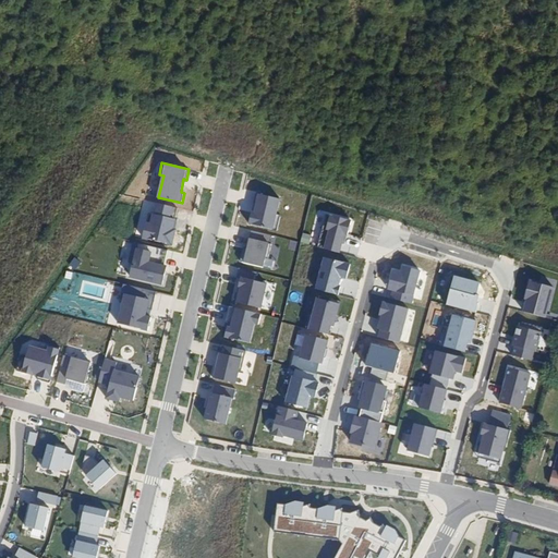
[(277,214),(280,199),(256,194),(250,223),(278,231),(281,215),(277,214)]
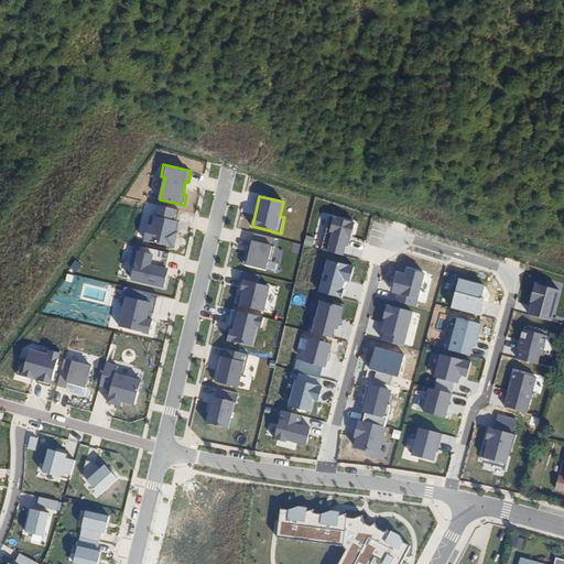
[(180,212),(156,206),(152,225),(147,224),(143,240),(172,247),(180,212)]
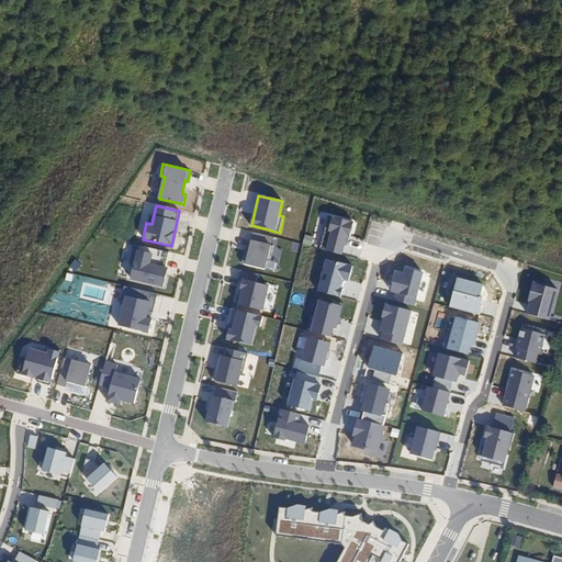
[(353,222),(334,216),(324,251),(344,257),(353,222)]
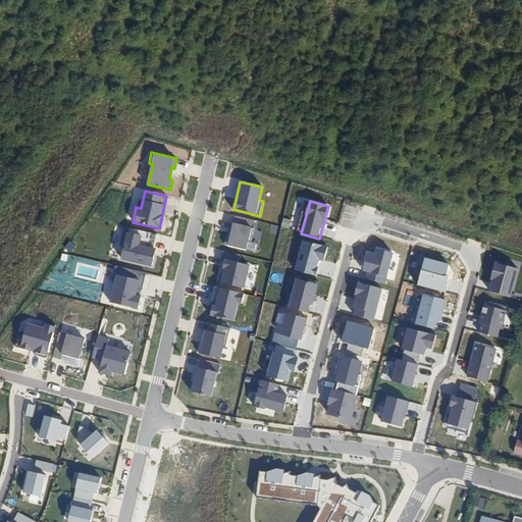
[(255,226),(232,222),(227,245),(250,250),(255,226)]
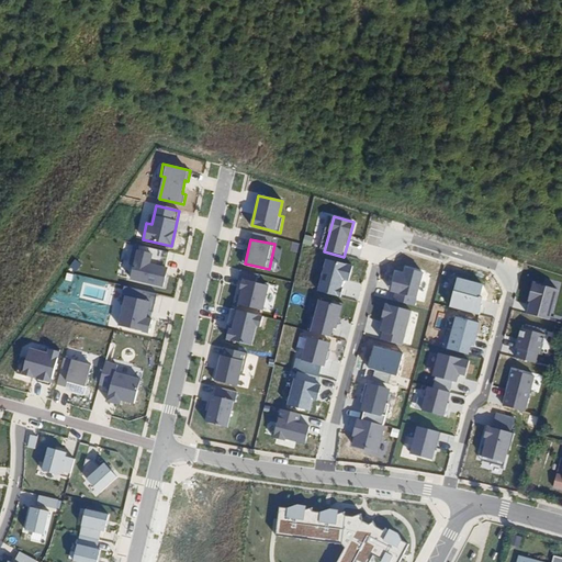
[(152,254),(136,250),(128,280),(163,288),(167,268),(149,263),(152,254)]
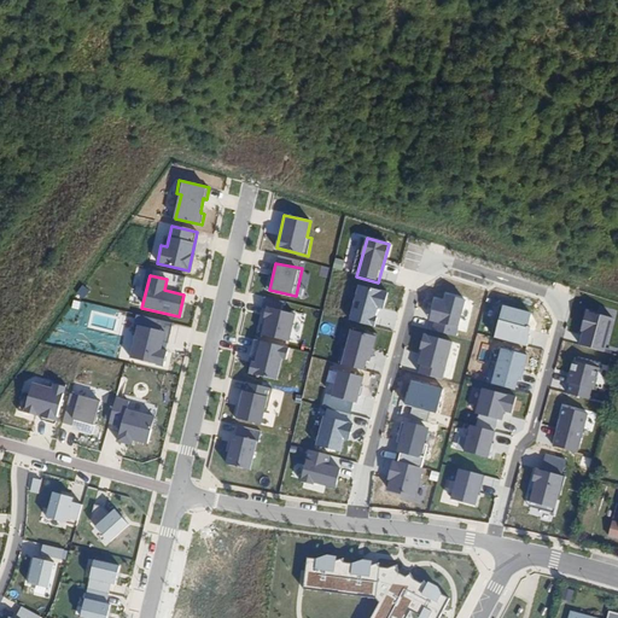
[(388,292),(357,284),(347,319),(372,327),(378,307),(383,308),(388,292)]
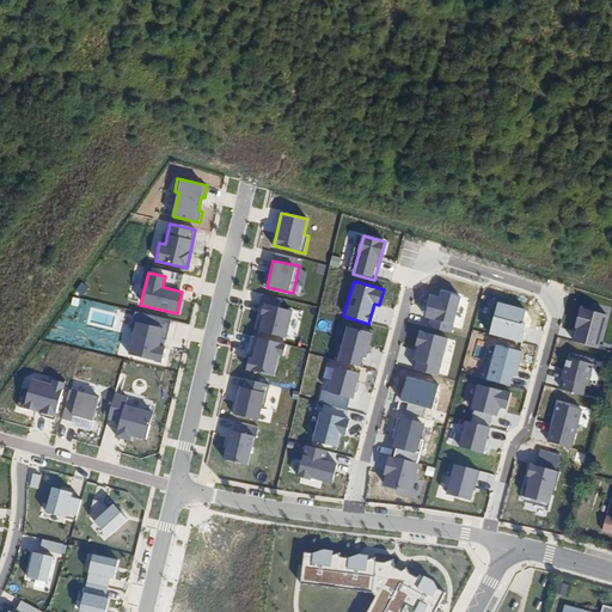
[(461,297),(441,291),(440,298),(430,294),(423,318),(433,320),(430,328),(452,334),(461,297)]
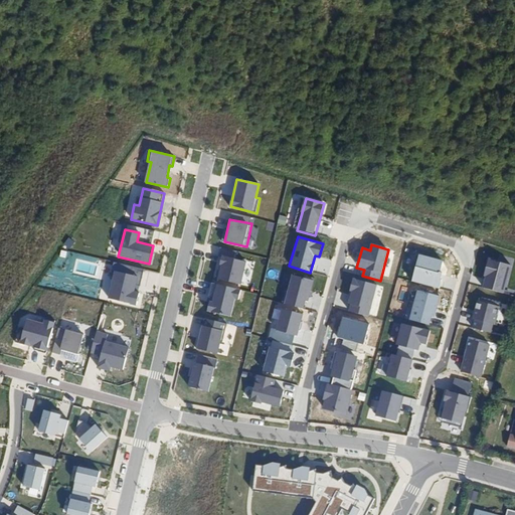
[(443,261),(418,254),(411,282),(436,288),(443,261)]
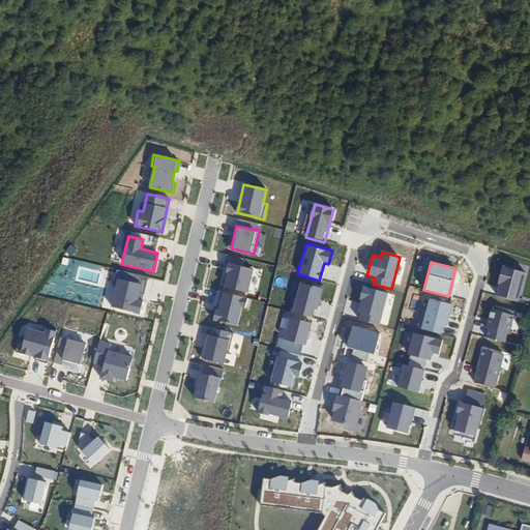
[(249,268),(226,264),(222,288),(245,292),(249,268)]
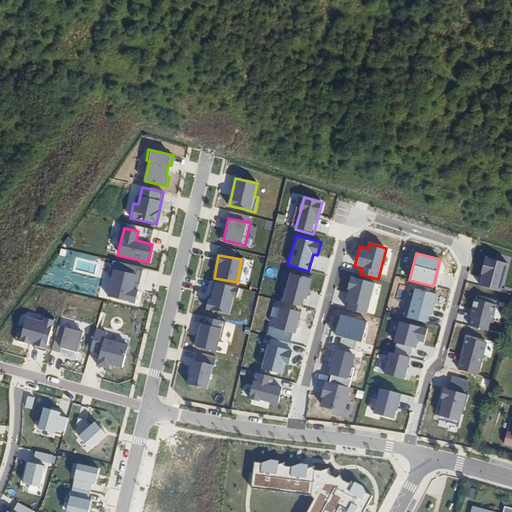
[(501,288),(508,264),(485,257),(477,281),(501,288)]
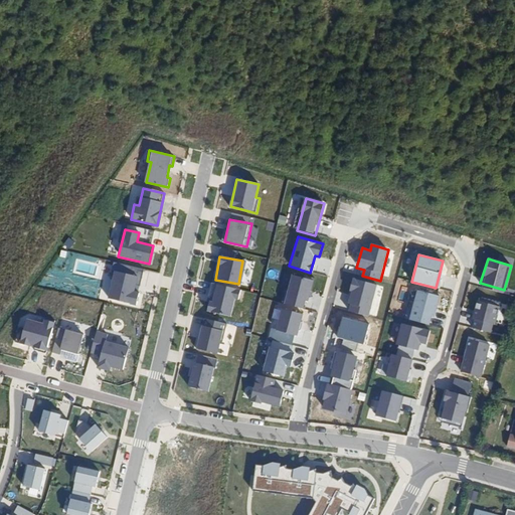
[(148,269),(117,264),(111,297),(142,302),(148,269)]
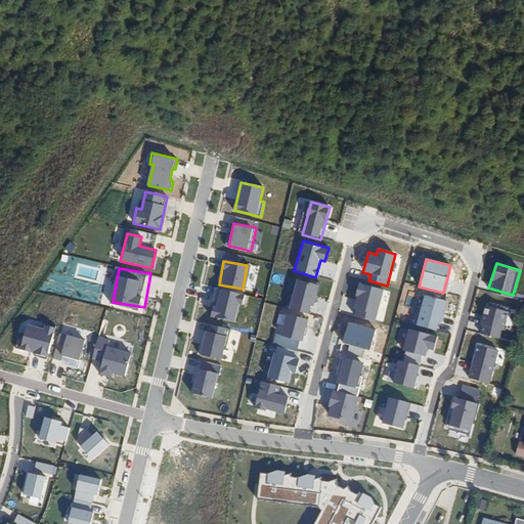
[(317,286),(297,279),(289,308),(309,314),(317,286)]
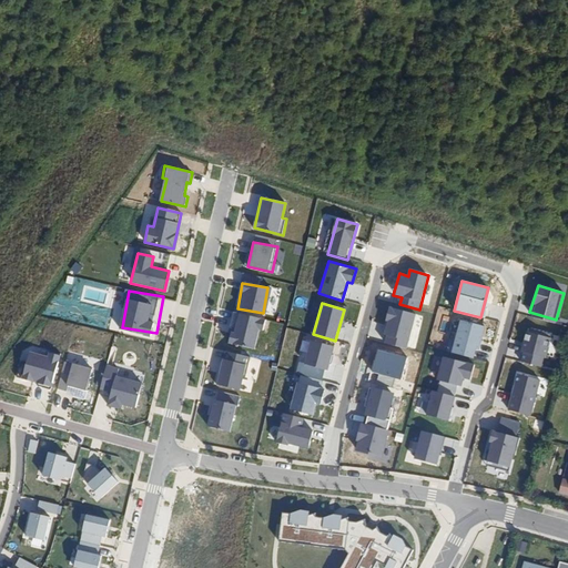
[(416,314),(389,307),(385,321),(389,322),(384,343),(406,350),(416,314)]
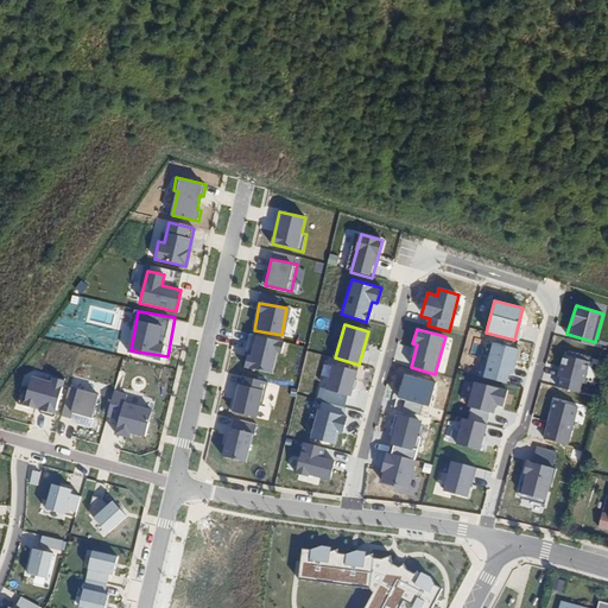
[(282,342),(255,335),(246,367),(272,374),(282,342)]
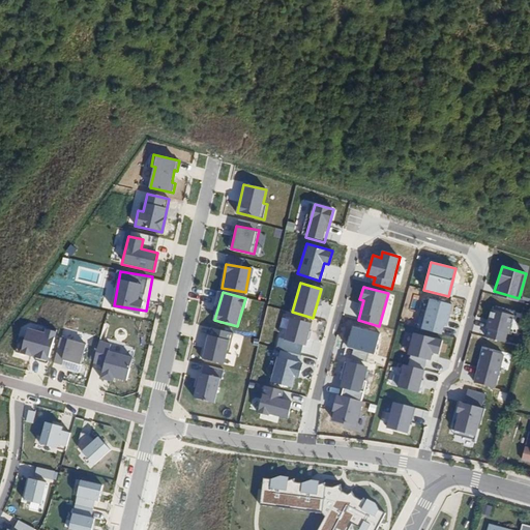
[(453,304),(431,298),(422,330),(442,335),(444,326),(447,327),(453,304)]
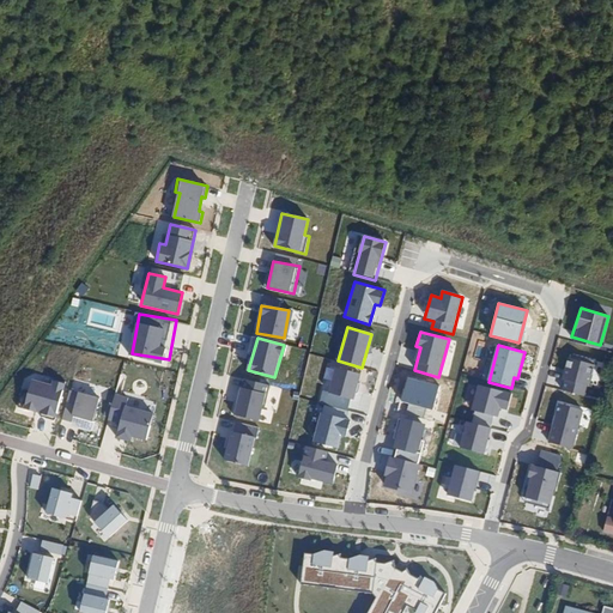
[(594,365),(570,358),(560,389),(584,396),(594,365)]
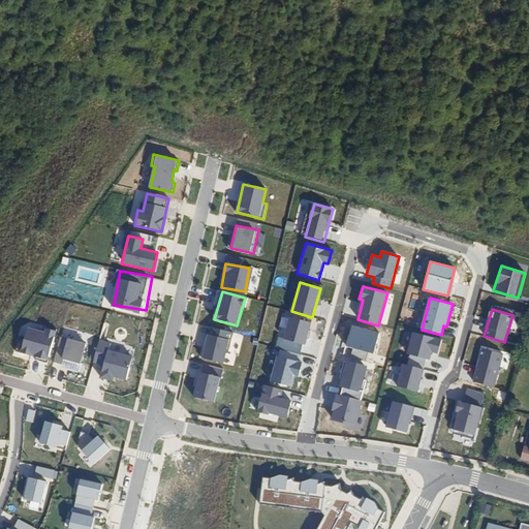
[(311,322),(290,316),(284,338),(305,344),(311,322)]
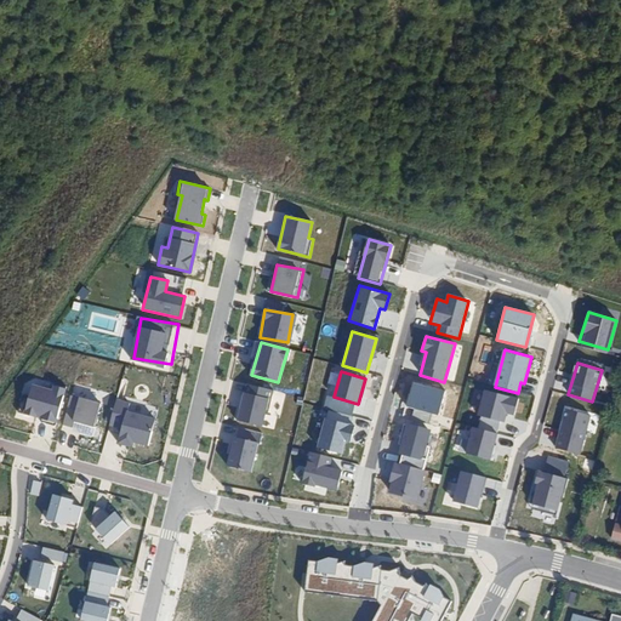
[(445,389),(414,381),(406,406),(438,415),(445,389)]
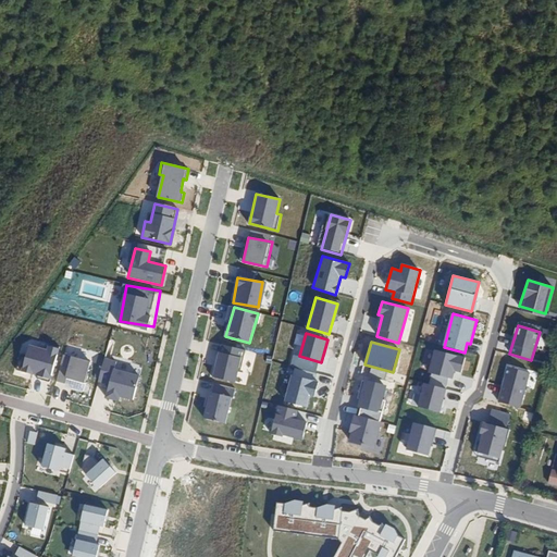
[(47,349),(27,344),(20,371),(50,380),(59,349),(48,346),(47,349)]
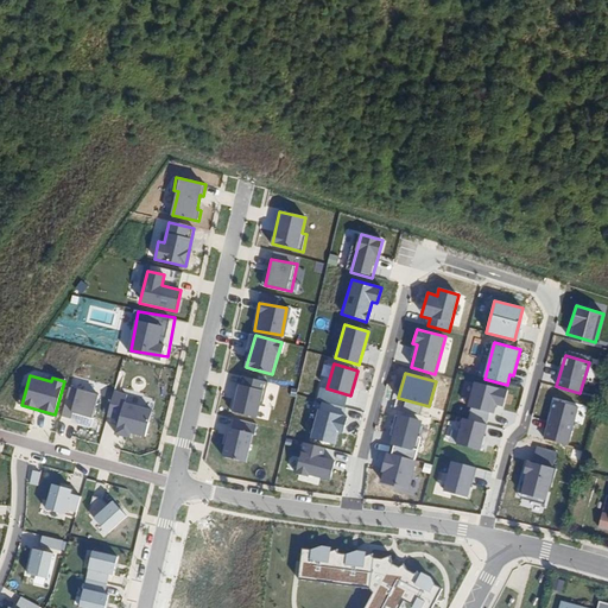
[(258,418),(267,381),(242,375),(234,412),(258,418)]
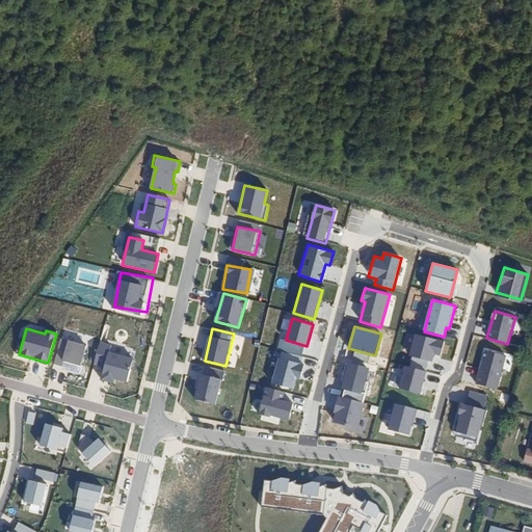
[(444,341),(414,334),(408,355),(432,362),(434,354),(440,355),(444,341)]
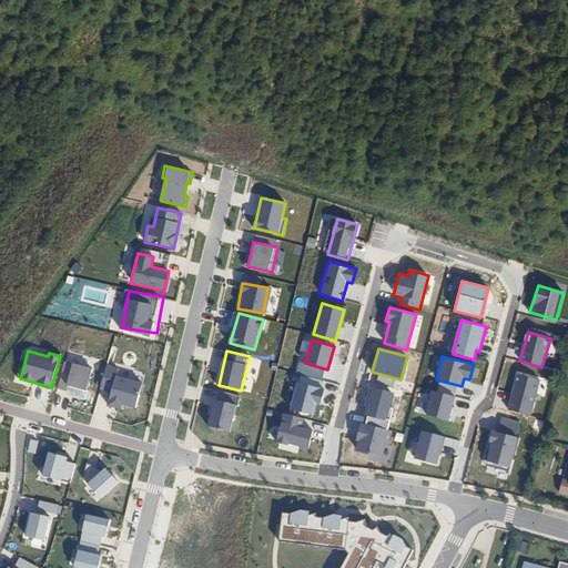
[(94,369),(67,363),(61,387),(89,393),(94,369)]
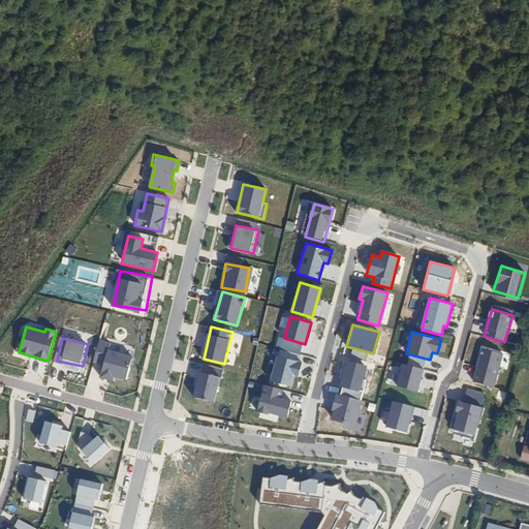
[(114,343),(101,341),(97,365),(105,367),(103,381),(131,386),(136,358),(113,353),(114,343)]
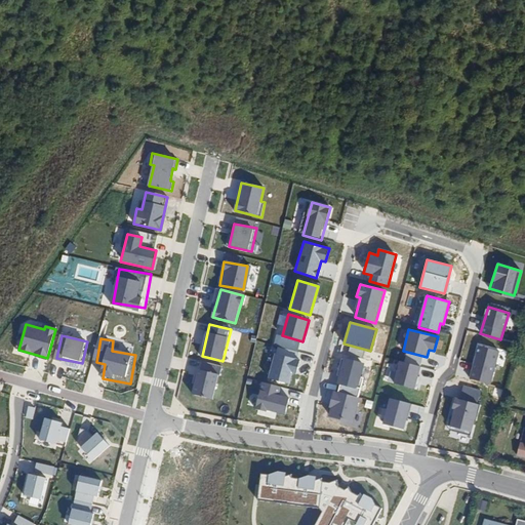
[(491,381),(498,351),(478,347),(471,376),(491,381)]
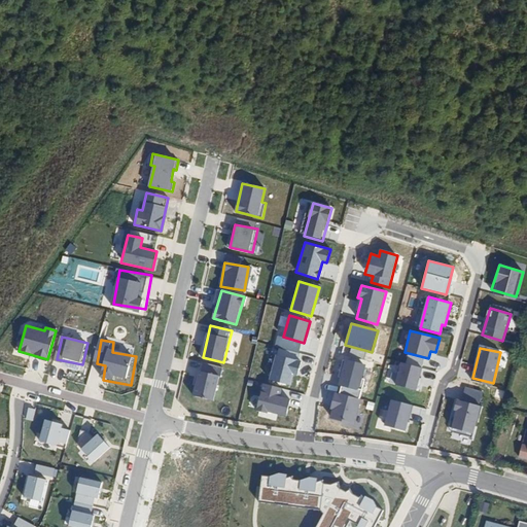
[(302,361),(275,354),(270,380),(291,385),(293,375),(297,377),(302,361)]
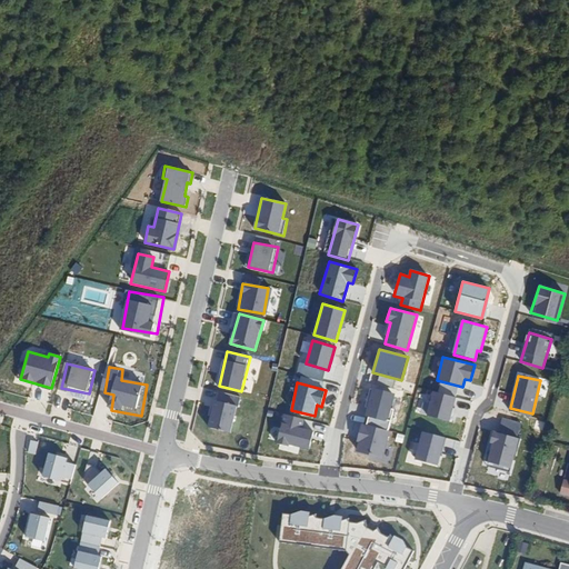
[(395,393),(372,388),(366,415),(388,420),(395,393)]
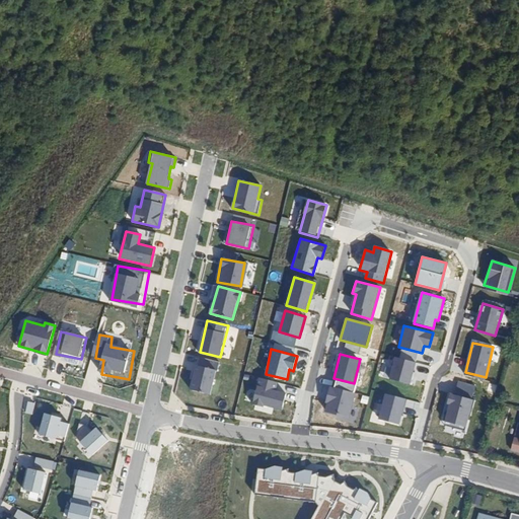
[(417,363),(395,358),(390,379),(412,384),(417,363)]
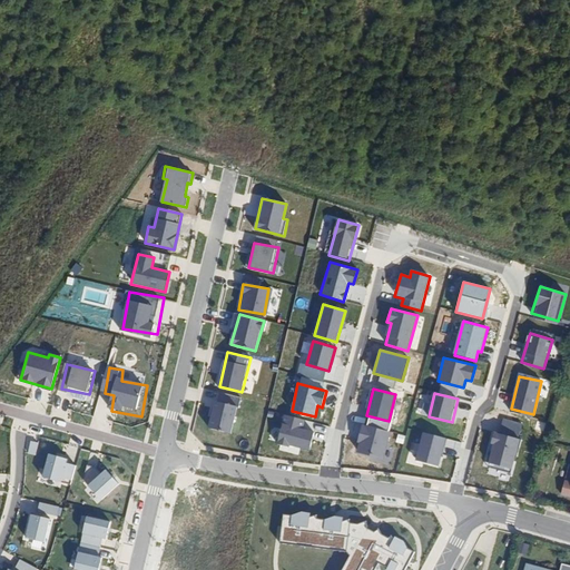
[(242,400),(217,394),(209,429),(234,434),(242,400)]
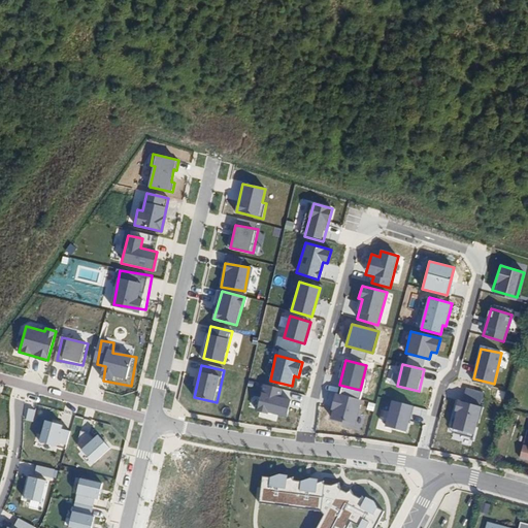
[(283,390),(265,385),(258,411),(267,415),(268,411),(287,417),(291,401),(279,398),(283,390)]
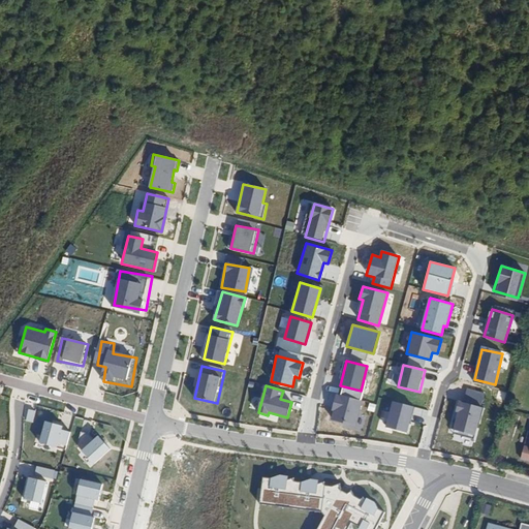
[(356,426),(363,401),(338,395),(332,419),(356,426)]
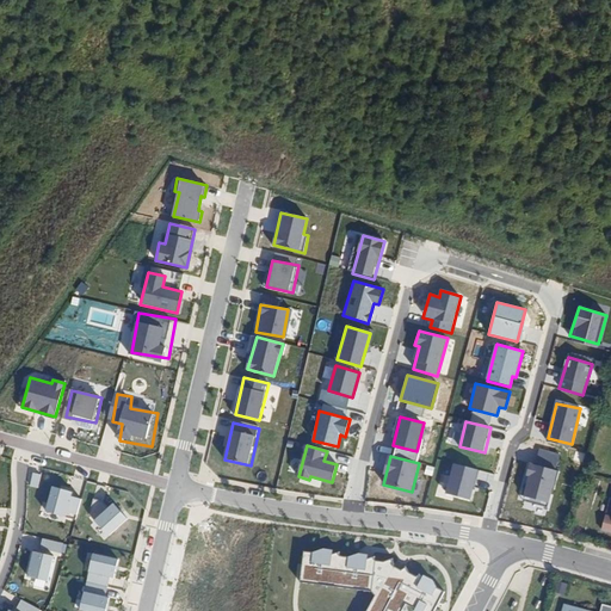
[(479,471),(455,464),(445,494),(469,501),(479,471)]
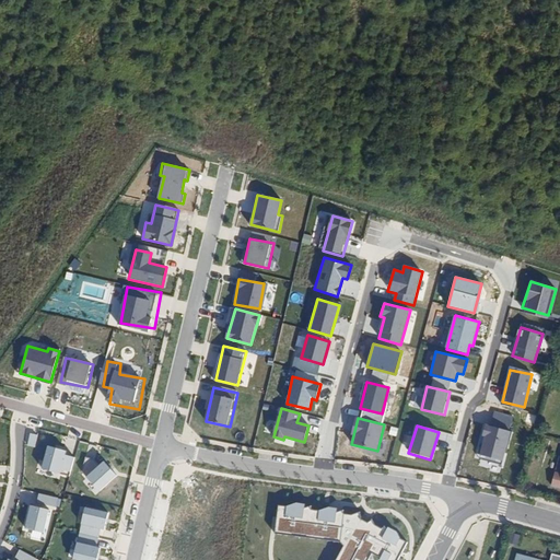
[(510,432),(483,426),(480,435),(485,436),(480,455),(502,461),(510,432)]
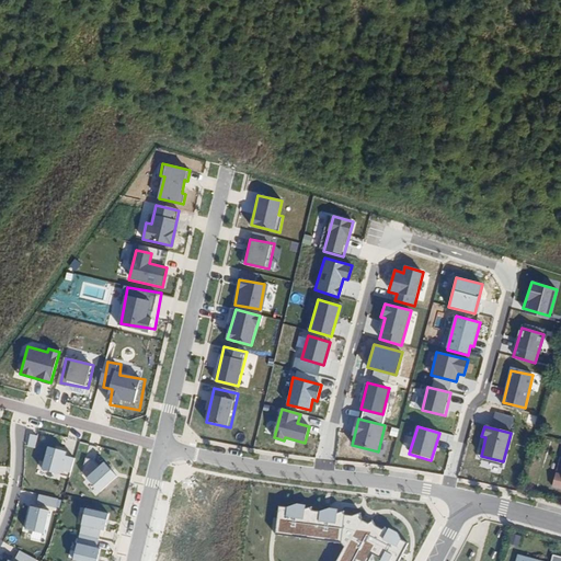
[(75,451),(50,447),(45,471),(70,476),(75,451)]
